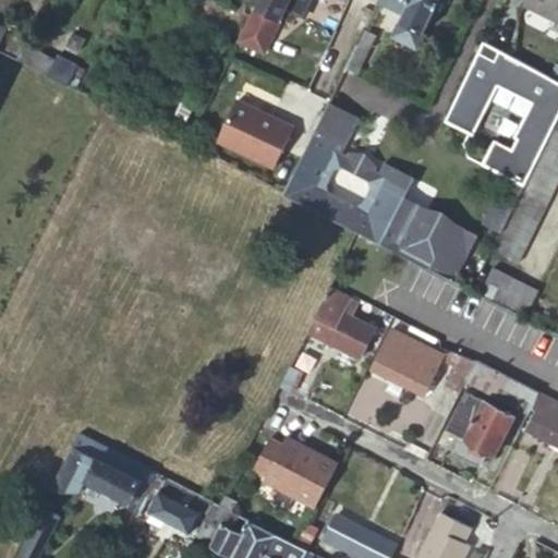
[(257,0),(250,17),(240,39),(262,51),(282,8),(301,16),(310,0),(257,0)]
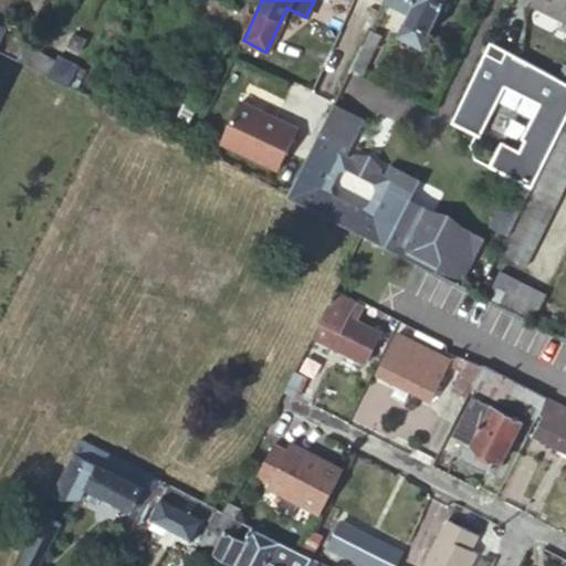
[(442,0),(380,0),(375,13),(360,42),(371,48),(388,13),(404,21),(397,34),(420,45),(442,0)]
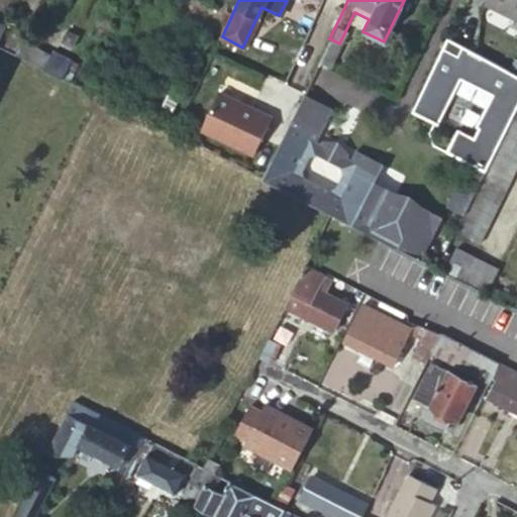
[(516,17),(516,0),(489,0),(488,3),(516,17)]
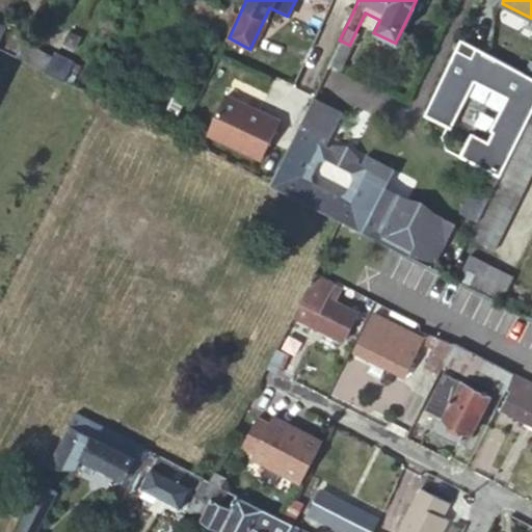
[(22,38),(14,55),(63,80),(71,62),(22,38)]
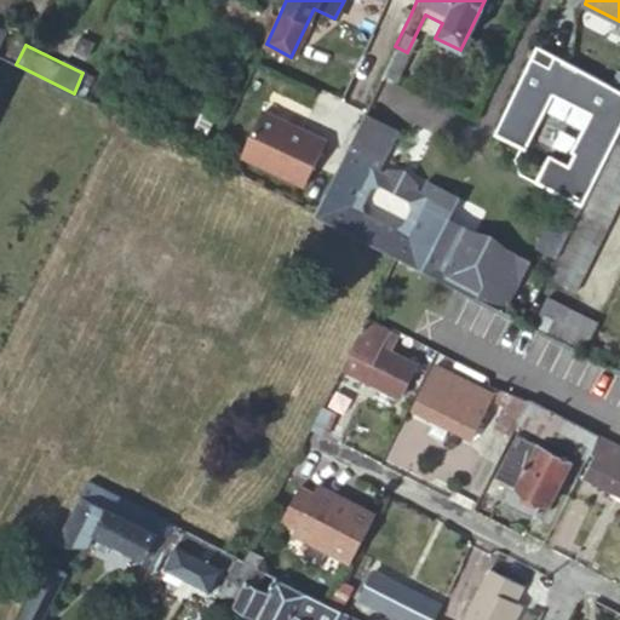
[(552,159),(550,162),(539,187),(562,199),(581,208),(595,181),(609,151),(619,128),(619,91),(554,55),(535,45),(529,56),(491,132),(521,148),(549,96),(592,118),(572,155),(575,158),(569,167),(552,159)]
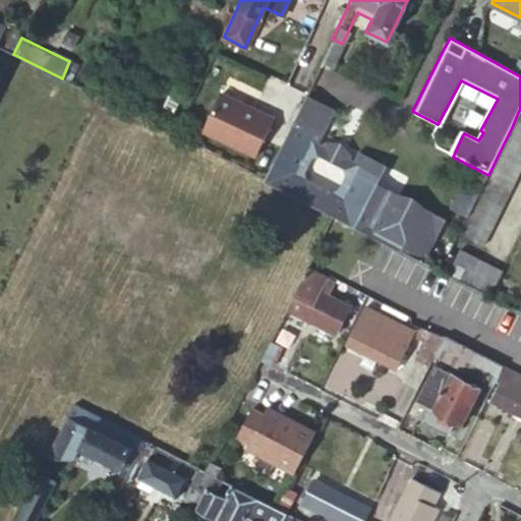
[(332,39),(320,62),(331,67),(342,44),(332,39)]
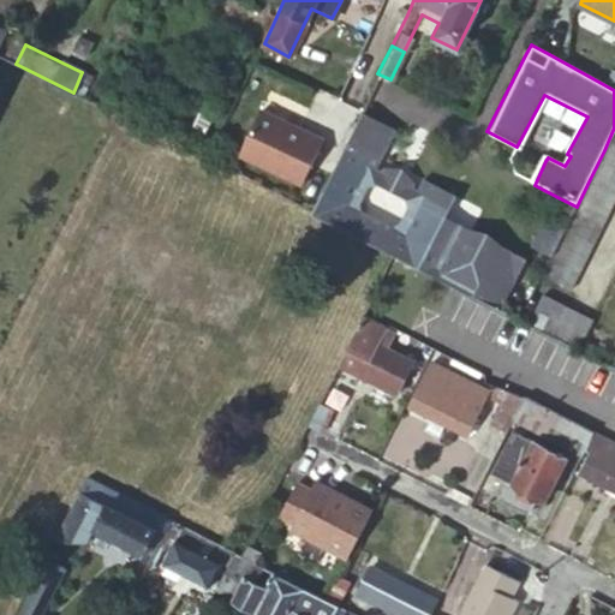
[(377,73),(360,107),(374,113),(390,79),(377,73)]
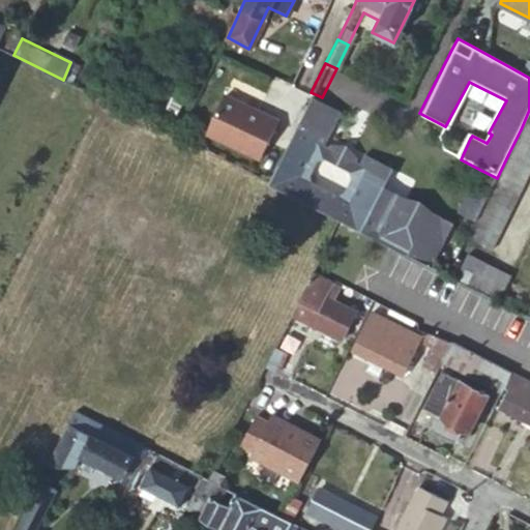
[(311,92),(274,167),(370,215),(380,192),(390,172),(357,154),(353,162),(322,146),(339,112),(320,102),(322,97),(311,92)]
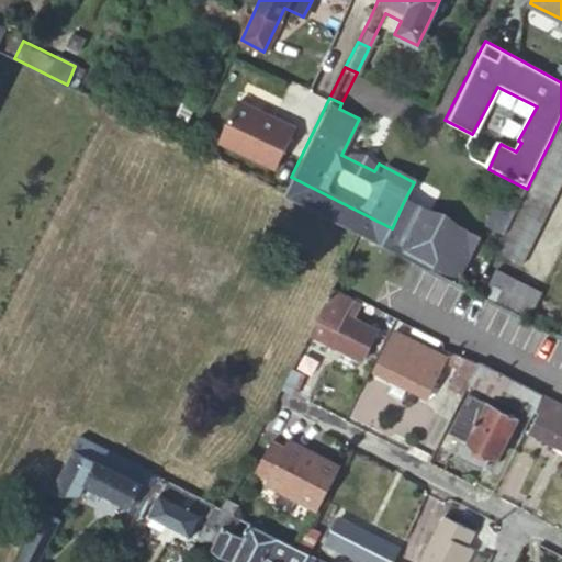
[(195,108),(178,101),(169,117),(188,126),(195,108)]
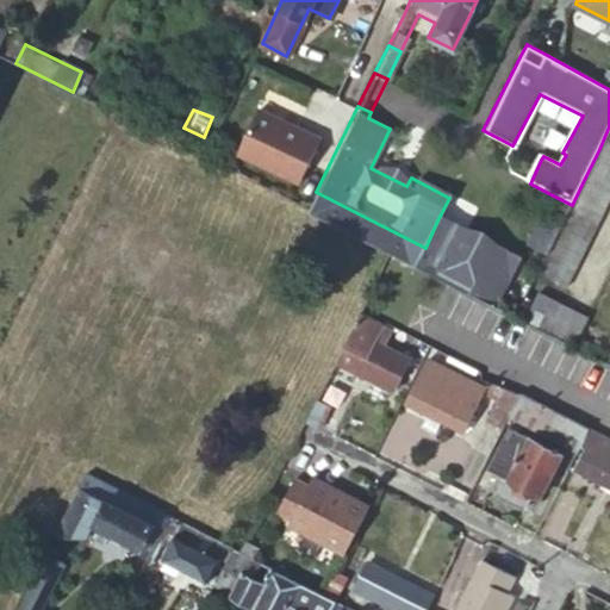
[(316,139),(256,110),(234,155),(296,185),(316,139)]
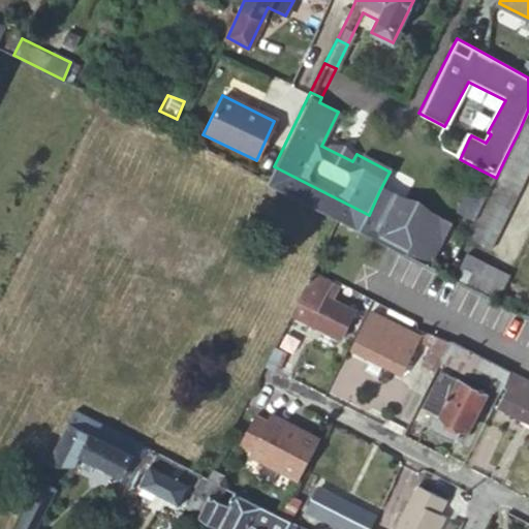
[(528,111),(520,129),(507,154),(528,163),(528,111)]
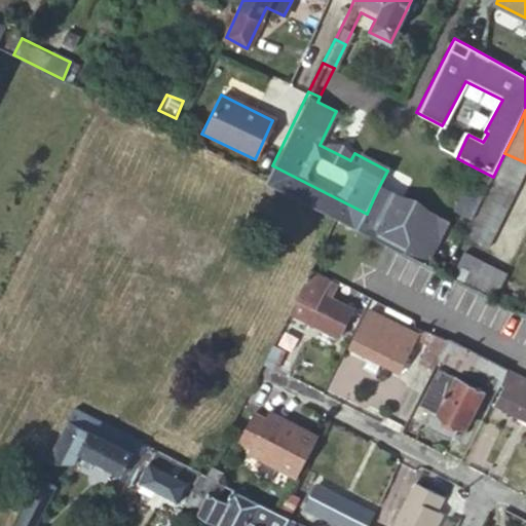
[(472,221),(462,238),(487,251),(525,170),(525,162),(504,153),(493,177),(472,221)]
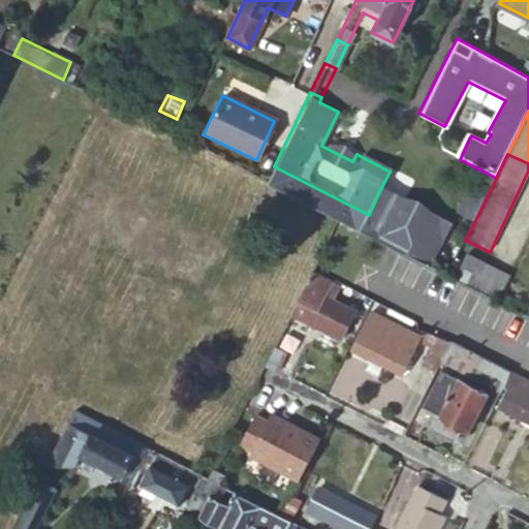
[(274,166),(266,183),(338,220),(361,231),(369,215),(274,166)]
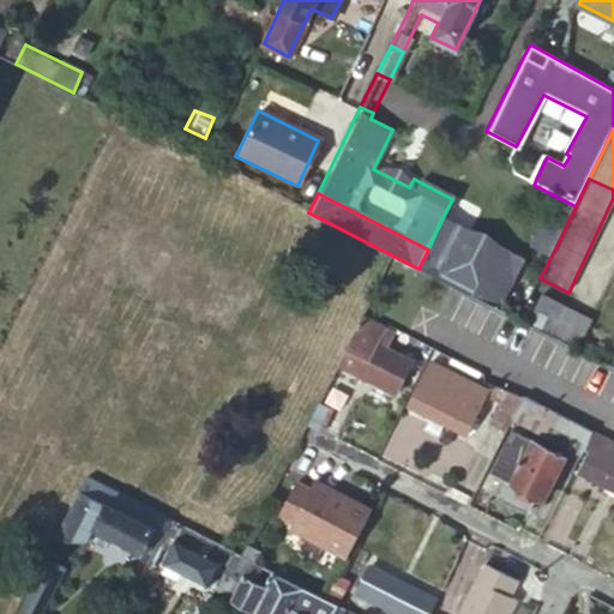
[(576,206),(557,197),(530,248),(551,258),(576,206)]
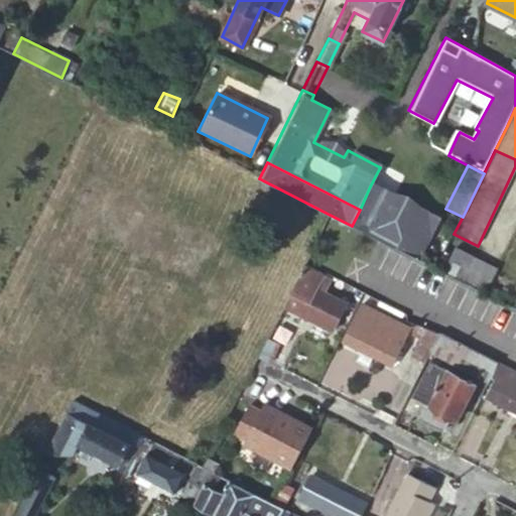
[(360,210),(352,226),(419,261),(439,222),(370,186),(360,210)]
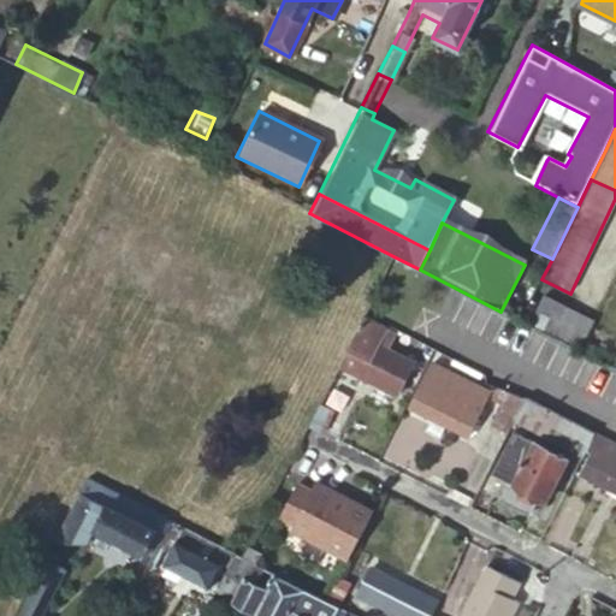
[(542,294),(526,324),(580,351),(596,321),(542,294)]
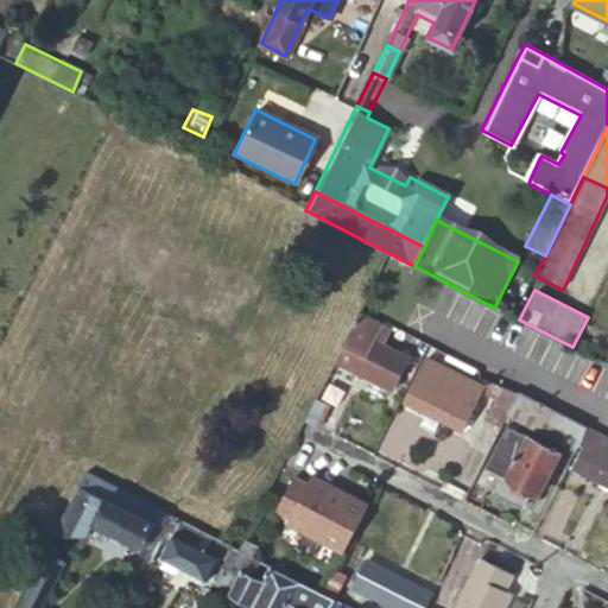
[(380,325),(358,314),(331,362),(388,391),(405,358),(373,341),(380,325)]
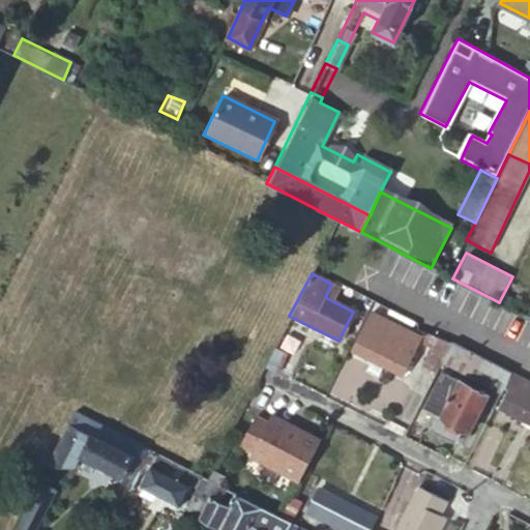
[(421,339),(373,314),(353,354),(401,378),(421,339)]
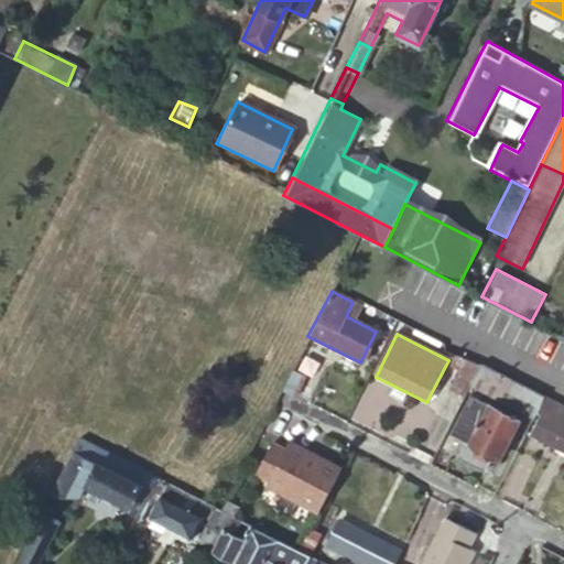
[(473,381),(483,365),(454,358),(448,368),(459,372),(448,393),(463,401),(473,381)]
